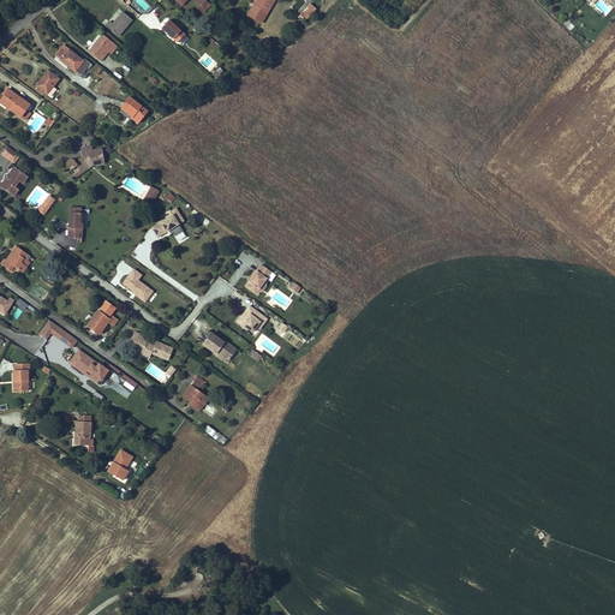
[(210,6),(204,0),(196,0),(201,5),(206,10),(210,6)]
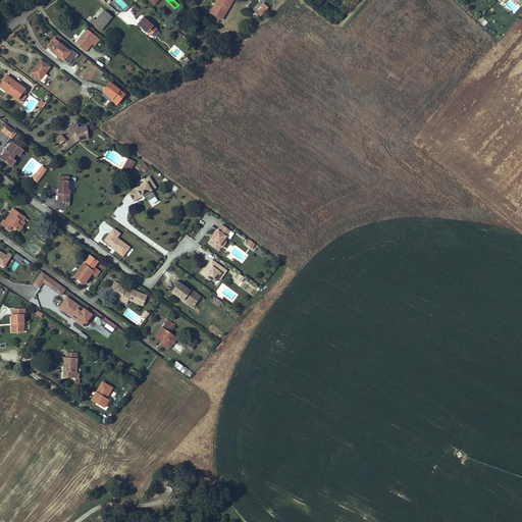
[(211,13),(218,1),(219,2),(220,1),(219,0),(217,0),(210,12),(211,13)]
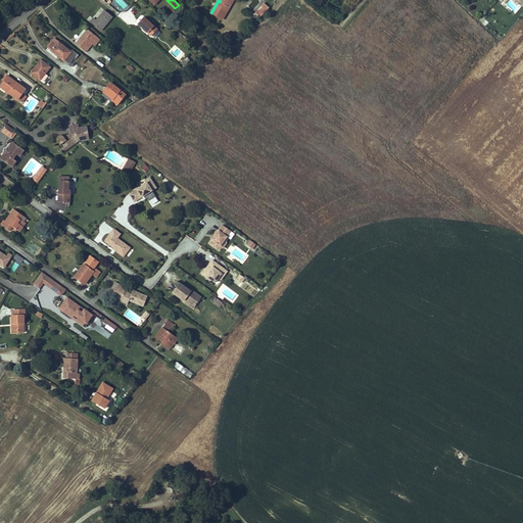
[(223,19),(233,0),(220,0),(221,1),(220,2),(219,1),(211,13),(223,19)]
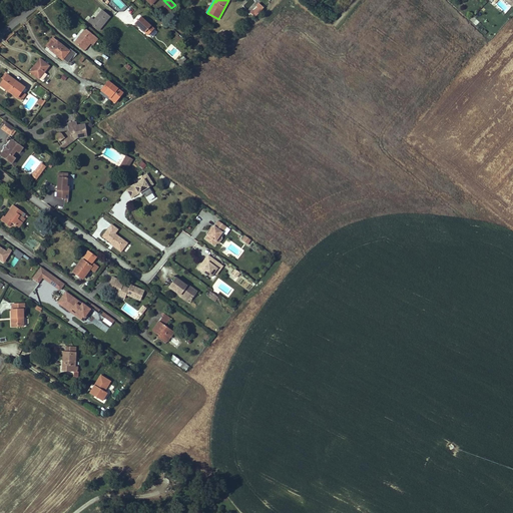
[(255,17),(264,7),(259,3),(257,5),(258,7),(253,12),(252,10),(250,13),(255,17)]
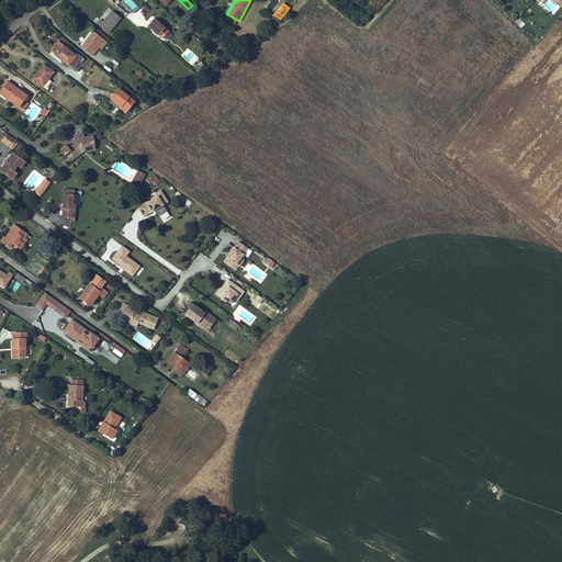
[(109,32),(121,19),(112,11),(103,22),(100,20),(97,23),(109,32)]
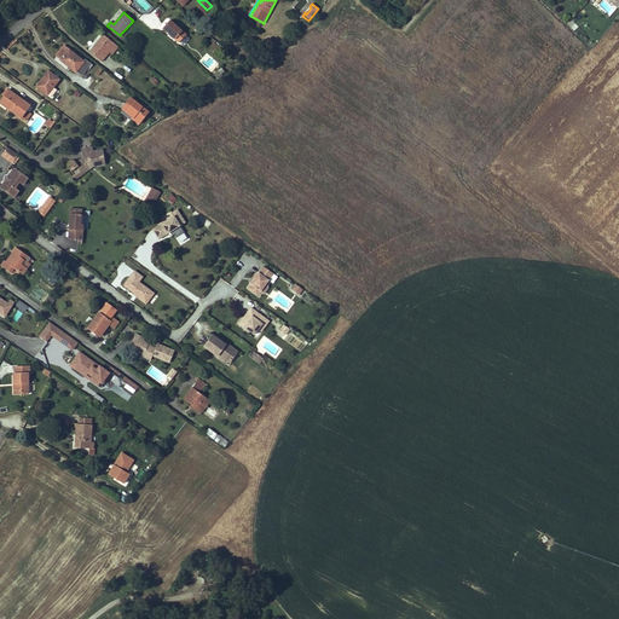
[(168,17),(160,27),(162,29),(169,19),(168,17)]
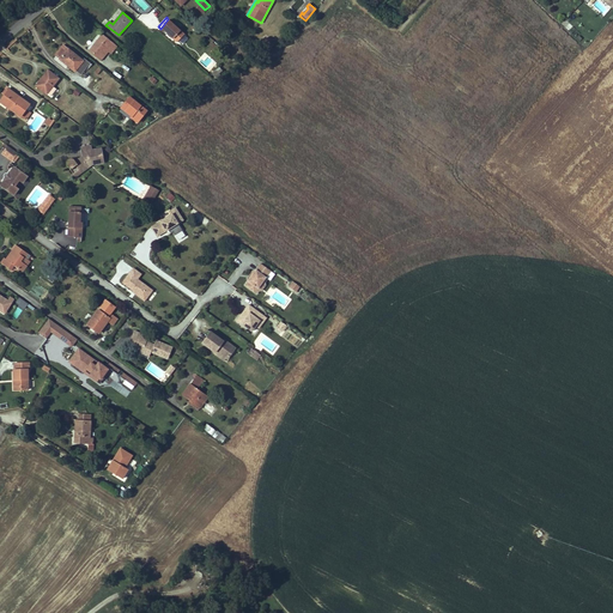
[(181,31),(168,19),(161,28),(174,38),(181,31)]
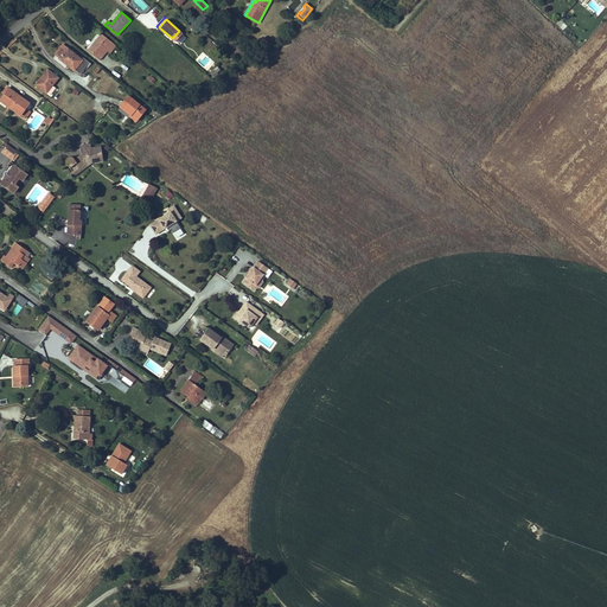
[(93,45),(101,34),(98,33),(90,43),(93,45)]
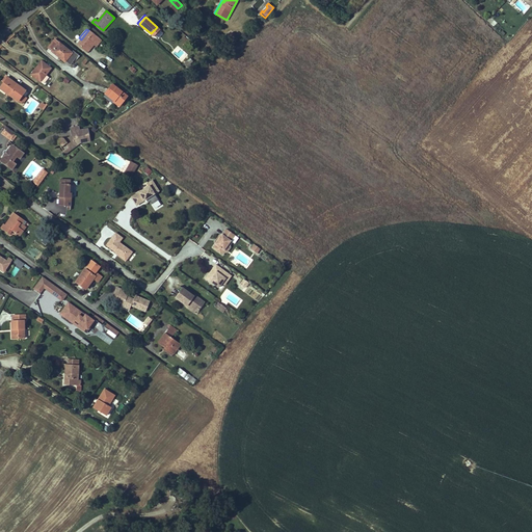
[(88,47),(97,36),(88,30),(81,40),(79,37),(76,43),(87,52),(90,49),(88,47)]
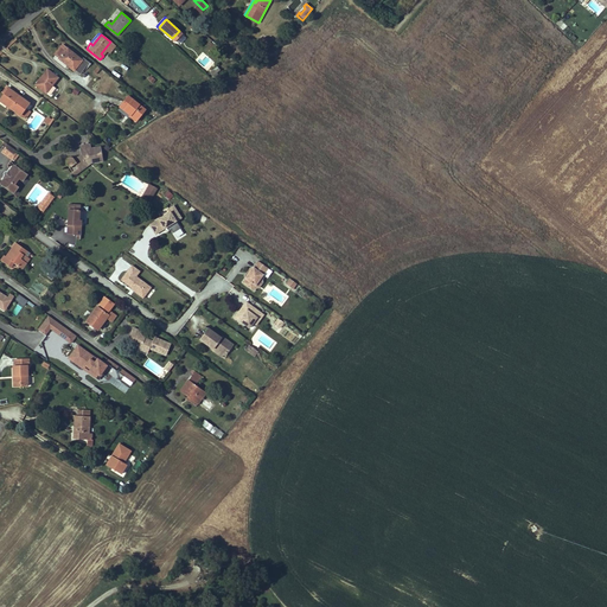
[(109,53),(115,46),(110,42),(101,53),(103,56),(107,51),(109,53)]
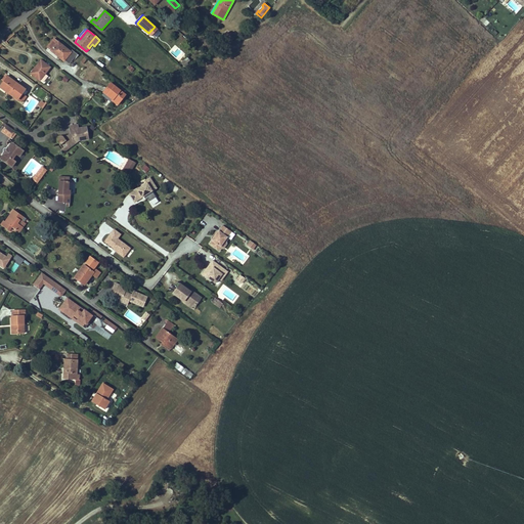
[(77,54),(72,50),(71,52),(54,38),(47,47),(51,50),(57,55),(63,61),(64,60),(69,63),(77,54)]
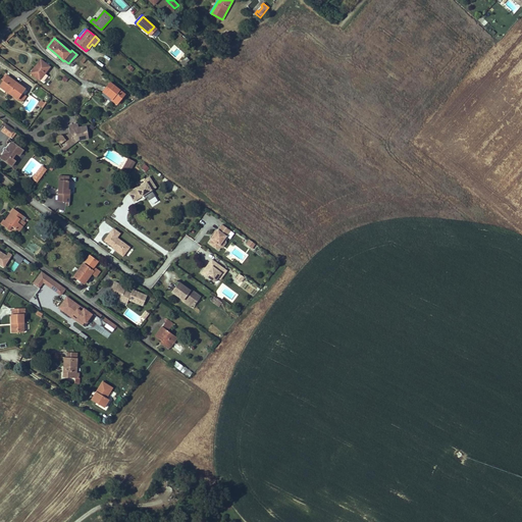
[(184,65),(190,60),(187,57),(180,62),(184,65)]
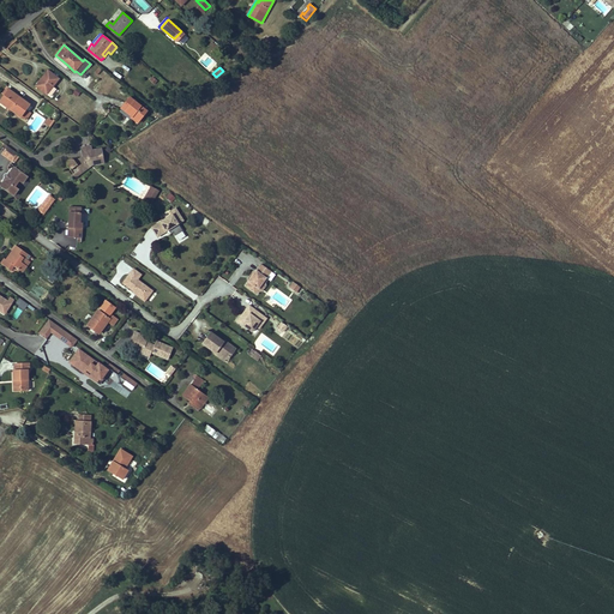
[(53,86),(59,79),(48,71),(42,79),(43,80),(38,88),(47,94),(53,86)]
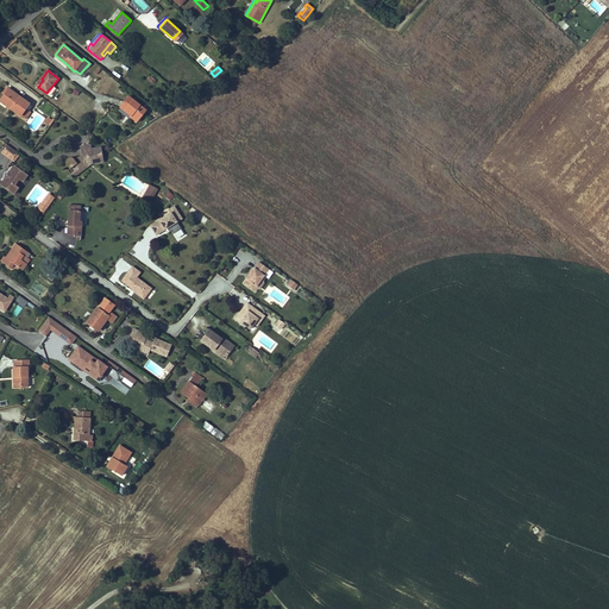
[(25,110),(29,104),(8,89),(7,90),(5,94),(1,99),(12,106),(11,108),(20,115),(22,115),(26,118),(30,112),(25,110)]
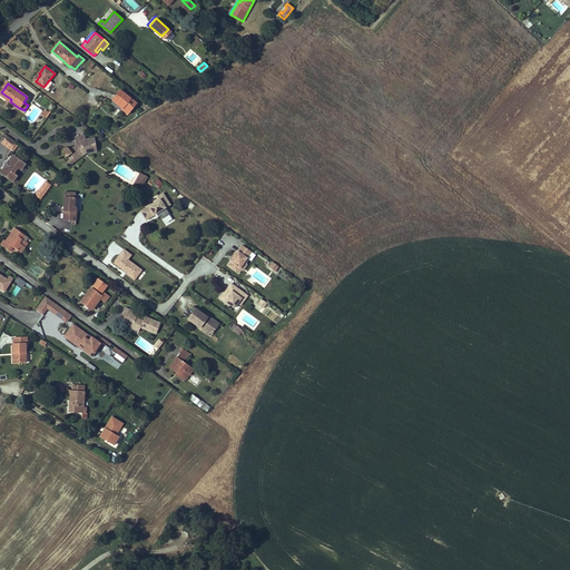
[(136,104),(120,90),(112,100),(117,105),(118,102),(124,107),(123,108),(121,109),(128,114),(136,104)]
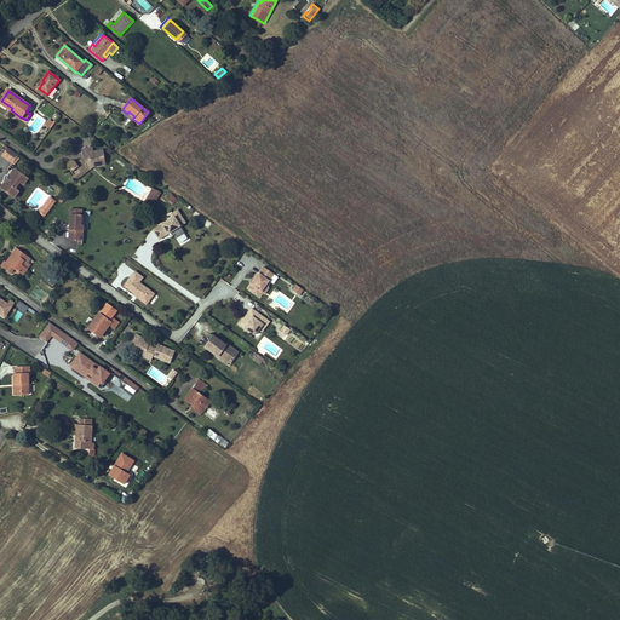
[(12,108),(1,101),(0,102),(11,110),(12,108)]
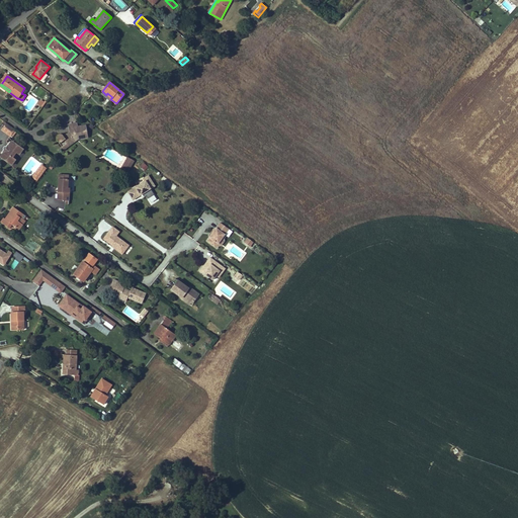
[(87,138),(85,125),(77,127),(76,123),(69,124),(70,133),(67,135),(67,136),(65,138),(64,137),(63,136),(62,135),(61,135),(60,135),(59,135),(58,136),(57,137),(57,138),(57,139),(57,140),(57,141),(58,141),(58,142),(62,147),(67,144),(68,146),(72,142),(72,143),(78,139),(87,138)]
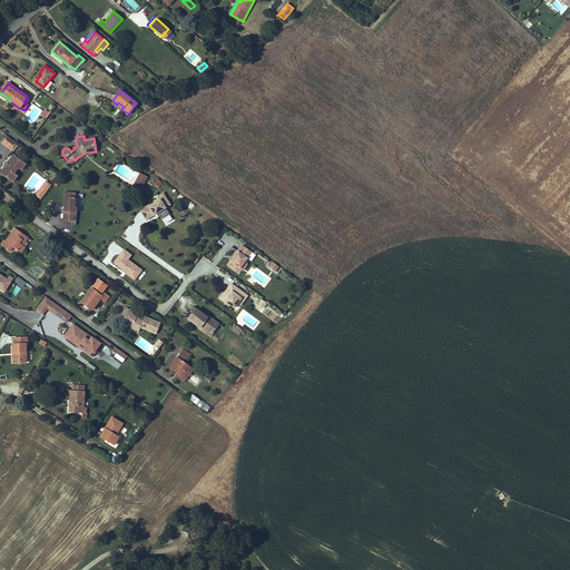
[(21,170),(26,164),(15,156),(12,157),(7,164),(3,168),(1,172),(1,174),(12,182),(17,176),(13,174),(18,167),(21,170)]
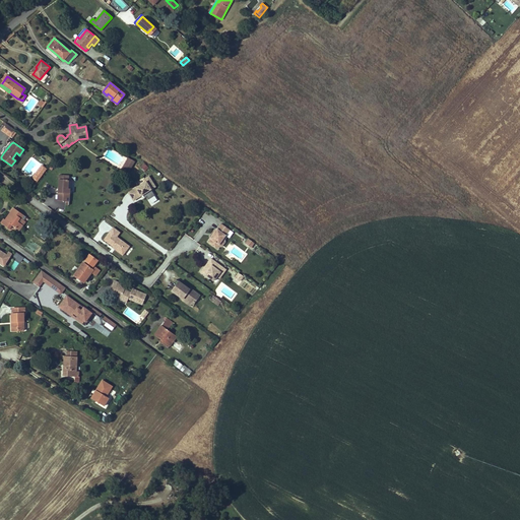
[(127,175),(134,161),(128,158),(121,171),(127,175)]
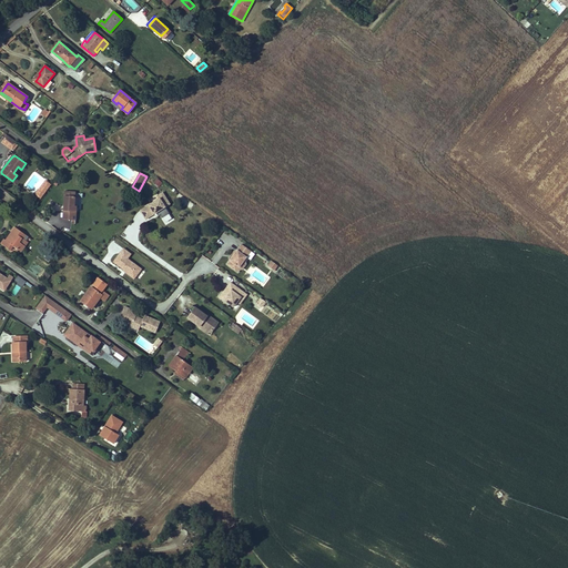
[(161,189),(164,185),(158,178),(153,182),(161,189)]
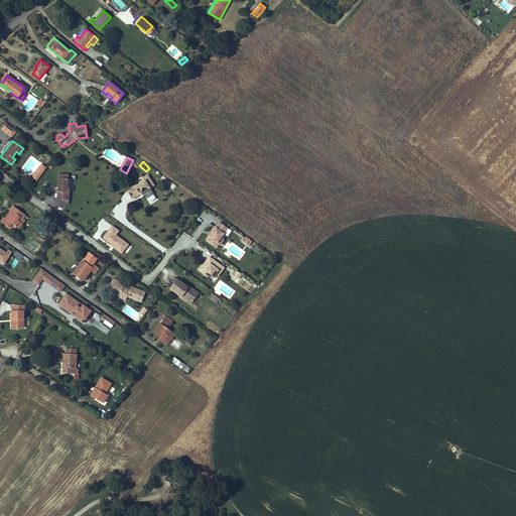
[(37,180),(43,172),(38,168),(32,176),(37,180)]
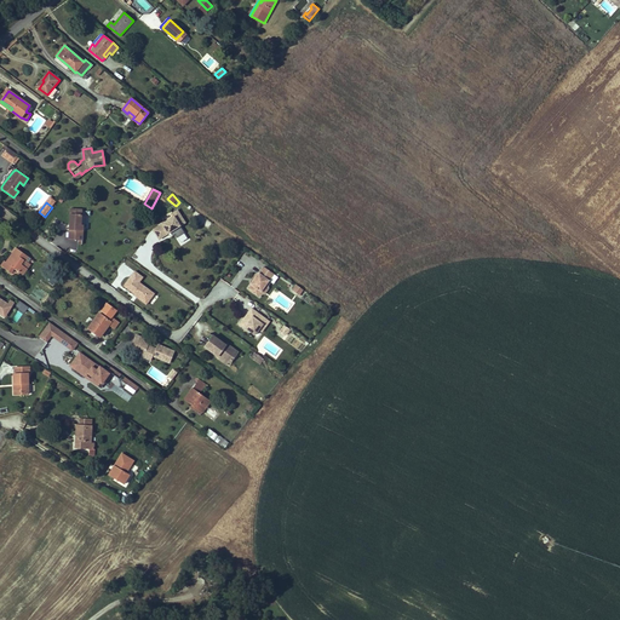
[(82,245),(84,224),(81,224),(81,210),(70,208),(69,240),(79,240),(78,245),(82,245)]
